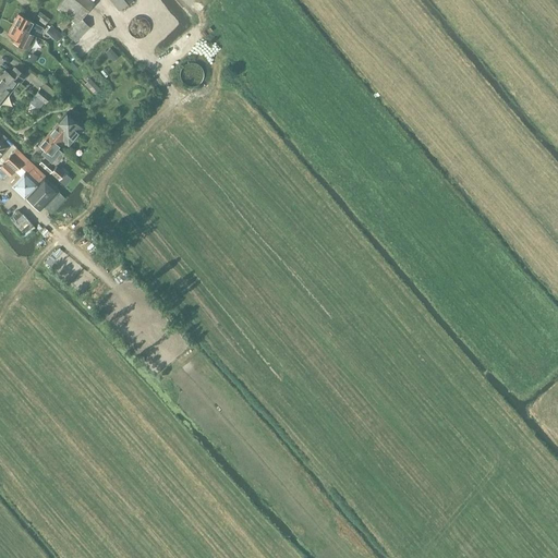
[(62,0),(58,7),(76,21),(92,0),(62,0)]
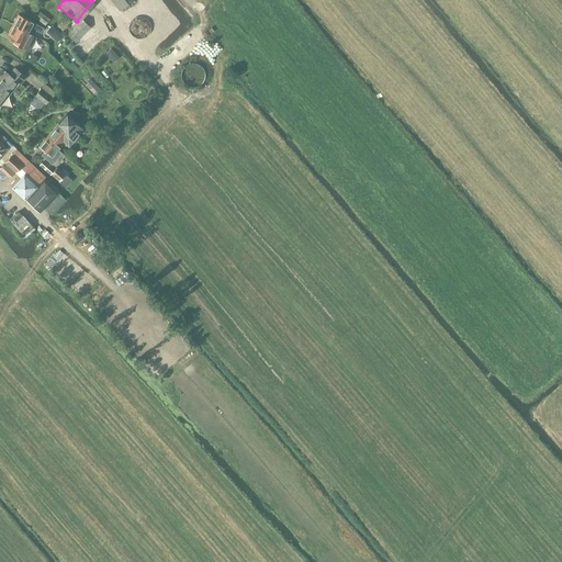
[(111,0),(120,10),(132,0),(111,0)]
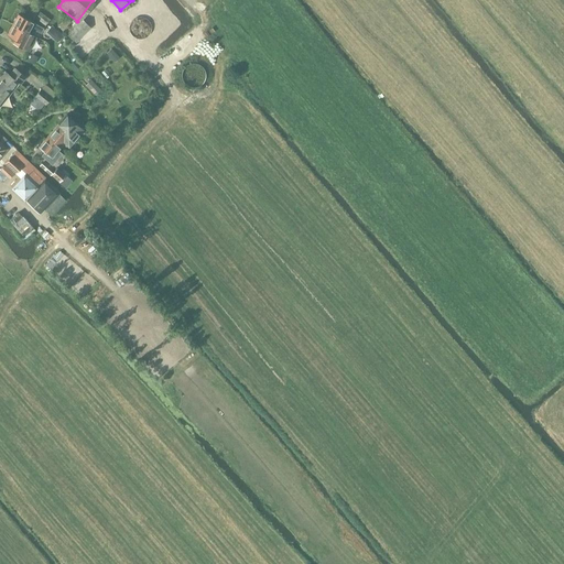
[(93,6),(85,15),(90,19),(98,10),(93,6)]
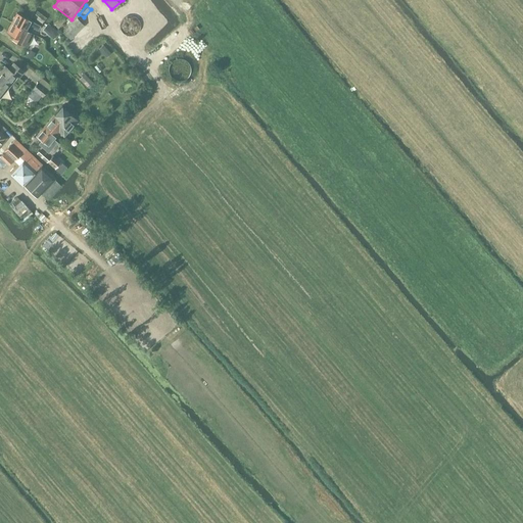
[(27,11),(42,24),(46,18),(31,6),(27,11)]
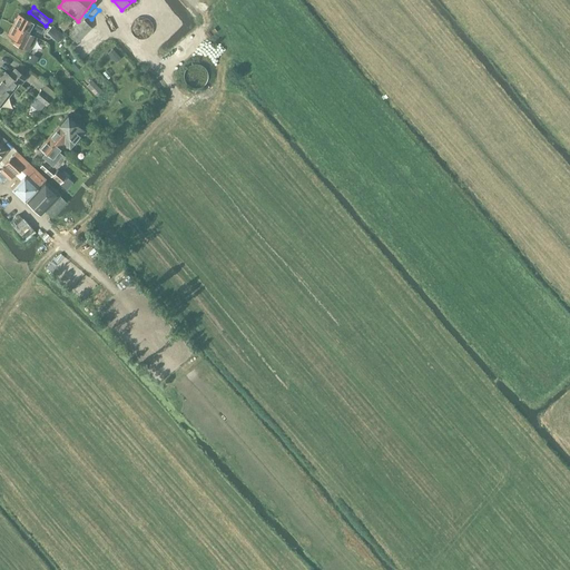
[(18,15),(12,25),(29,32),(31,28),(38,31),(40,28),(38,26),(39,25),(18,15)]
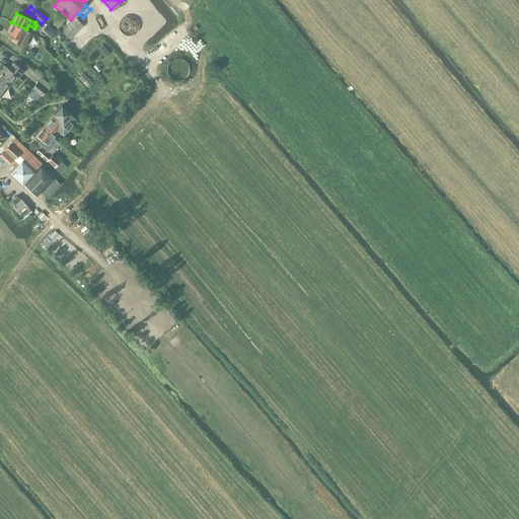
[(83,25),(76,17),(71,22),(61,14),(53,24),(61,29),(69,39),(83,25)]
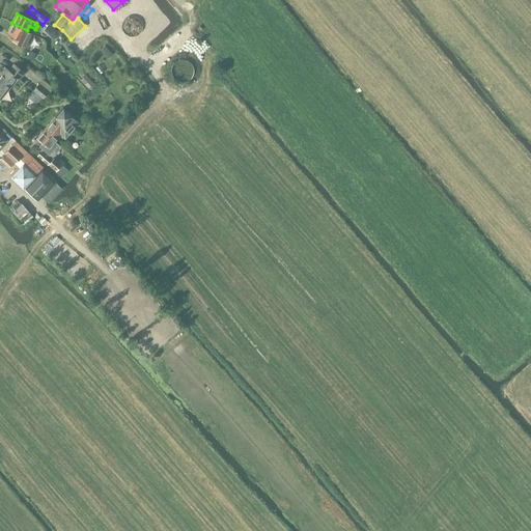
[(27,30),(11,23),(7,32),(26,43),(27,42),(29,43),(31,38),(24,35),(27,30)]
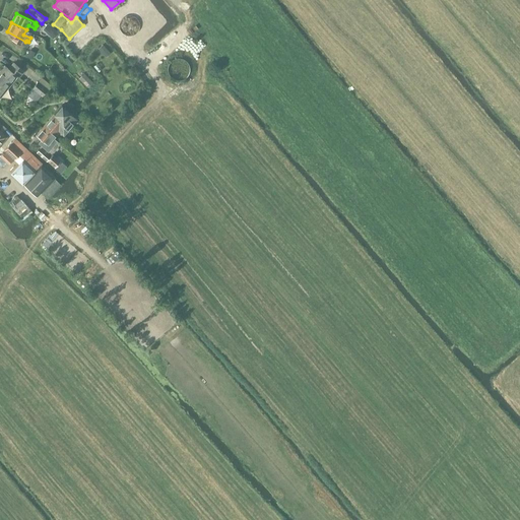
[(42,29),(53,39),(58,34),(48,23),(42,29)]
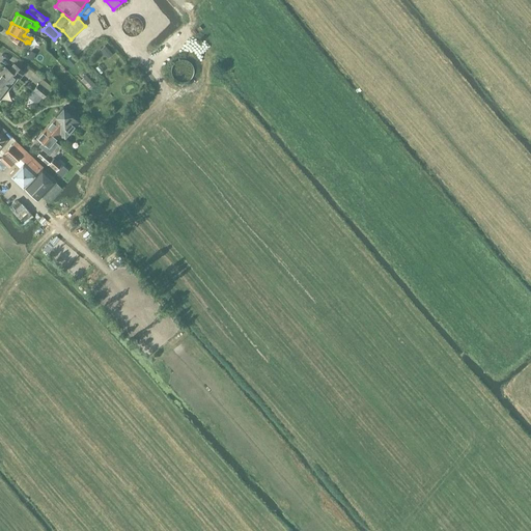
[(33,42),(40,45),(44,39),(36,35),(33,42)]
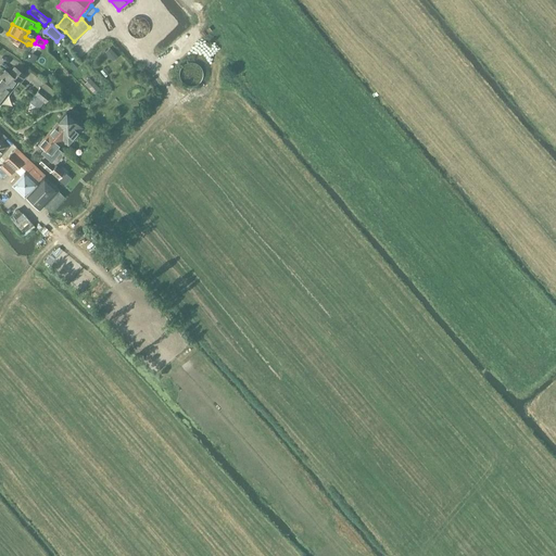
[(111,48),(106,51),(113,60),(118,57),(111,48)]
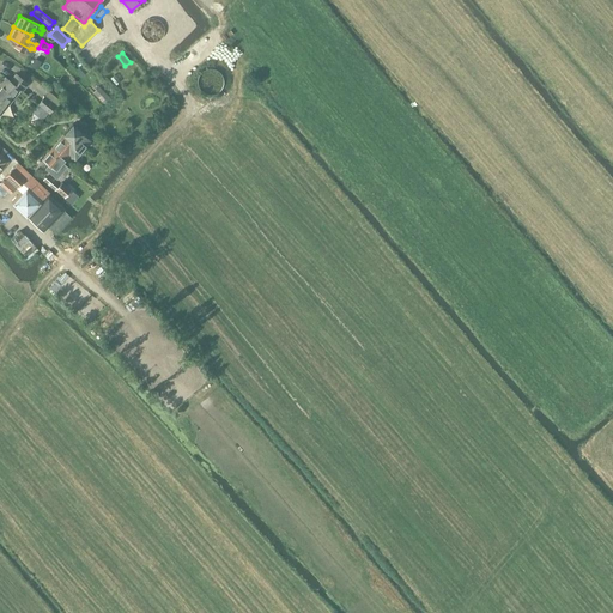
[(225,80),(225,79),(224,76),(223,73),(222,71),(217,67),(214,67),(212,66),(208,66),(206,67),(201,71),(199,74),(198,77),(198,79),(198,82),(199,85),(201,89),(208,92),(211,93),(216,92),(220,90),(222,87),(224,85),(225,80)]
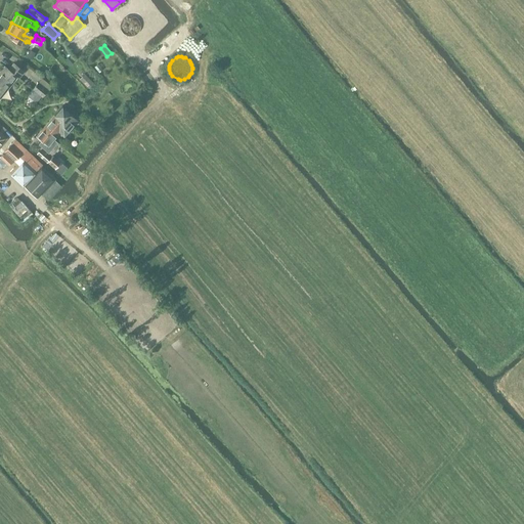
[(0,72),(0,97),(17,77),(18,78),(24,72),(13,63),(8,70),(4,67),(0,72)]
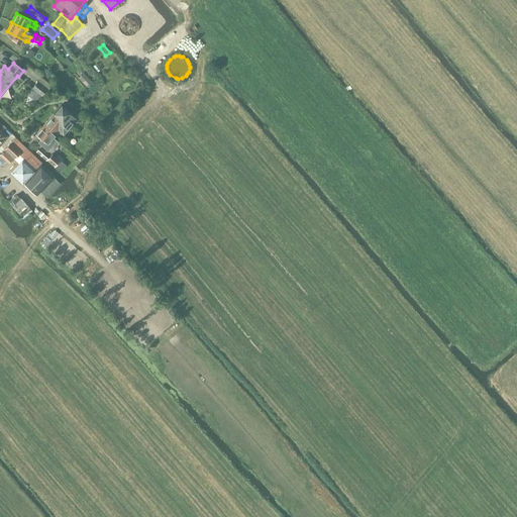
[(78,78),(87,87),(93,82),(84,73),(78,78)]
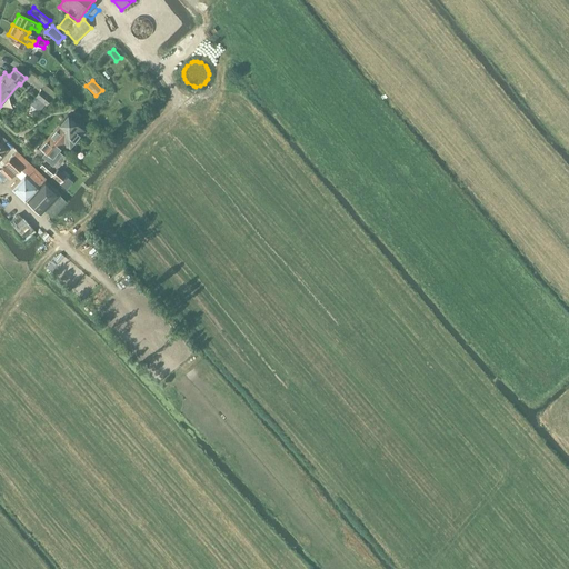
[(35,97),(46,106),(51,99),(41,90),(35,97)]
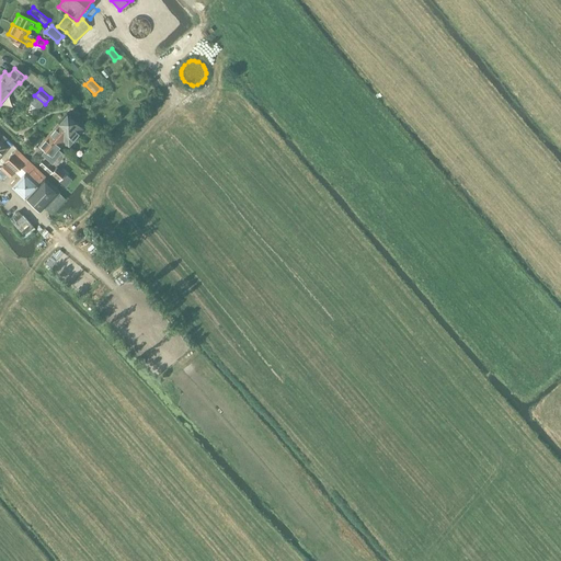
[(58,124),(45,138),(58,150),(65,142),(69,147),(83,129),(66,114),(58,124)]
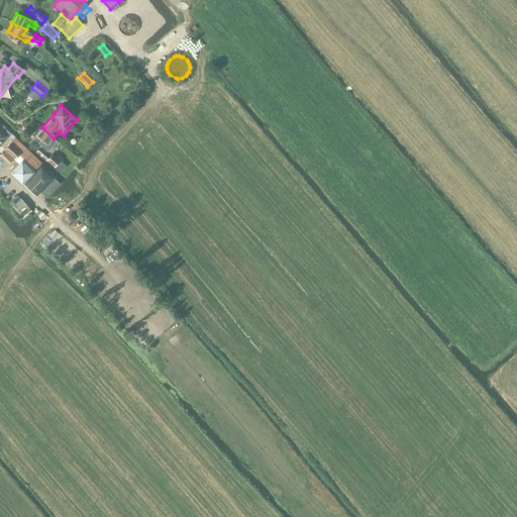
[(84,113),(91,119),(93,115),(87,110),(84,113)]
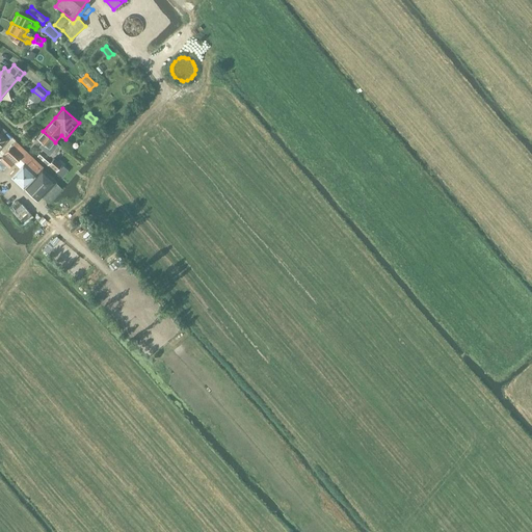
[(55,142),(43,131),(36,138),(43,143),(40,147),(49,155),(58,144),(55,142)]
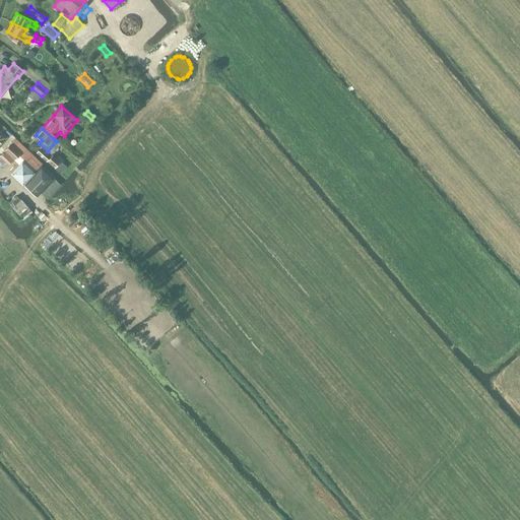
[(28,151),(15,139),(15,138),(4,150),(14,160),(19,155),(21,157),(28,151)]
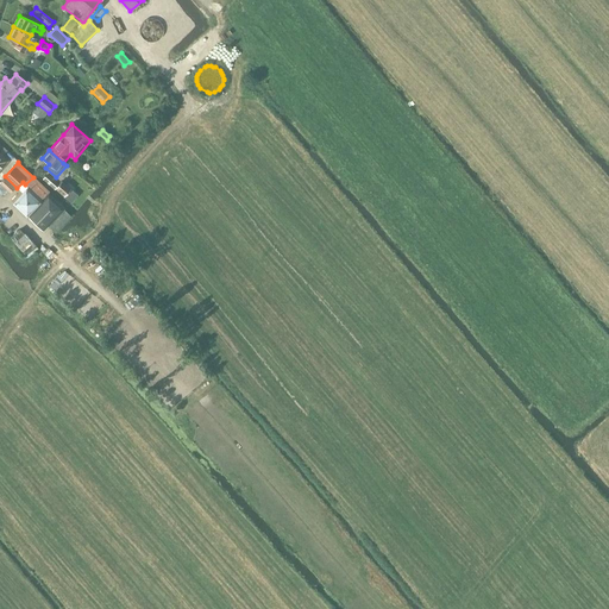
[(70,215),(64,209),(63,209),(63,208),(48,193),(49,192),(33,177),(25,184),(41,199),(31,208),(32,209),(29,213),(26,214),(43,231),(43,230),(50,237),(70,215)]
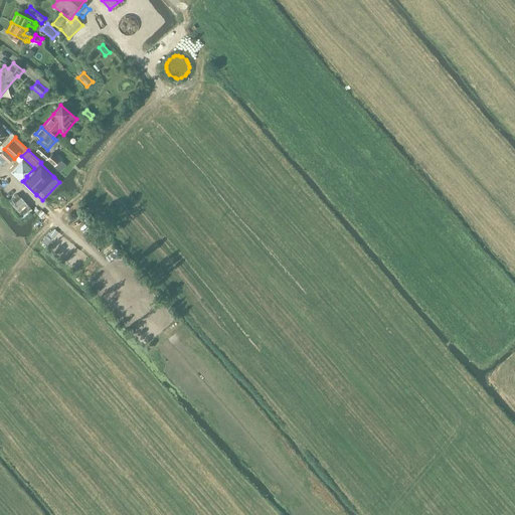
[(59,160),(51,153),(46,159),(53,166),(59,160)]
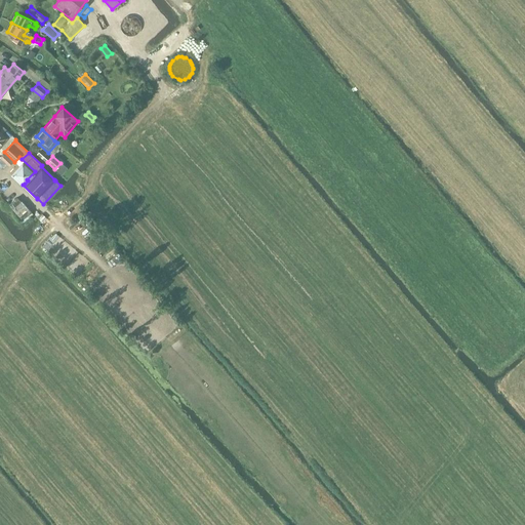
[(25,221),(34,212),(17,196),(8,204),(25,221)]
